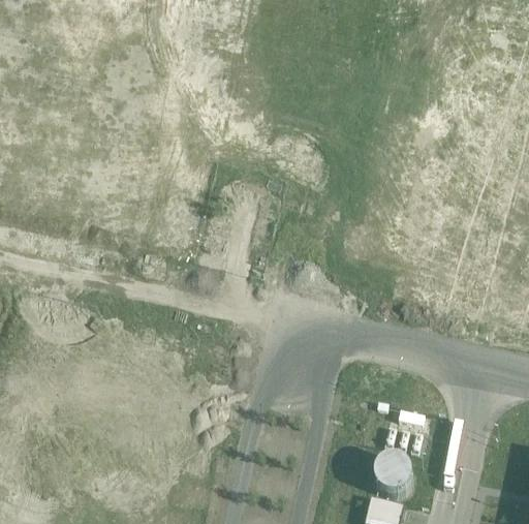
[(397,361),(399,349),(379,345),(376,357),(397,361)]
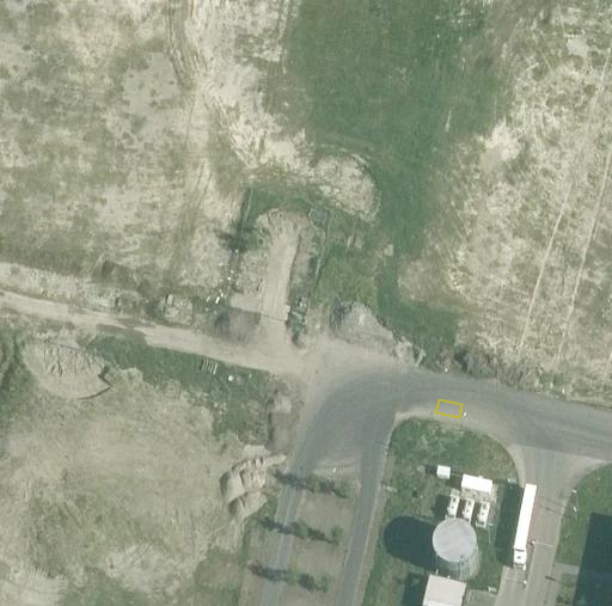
[(450,467),(439,464),(436,471),(448,475),(450,467)]
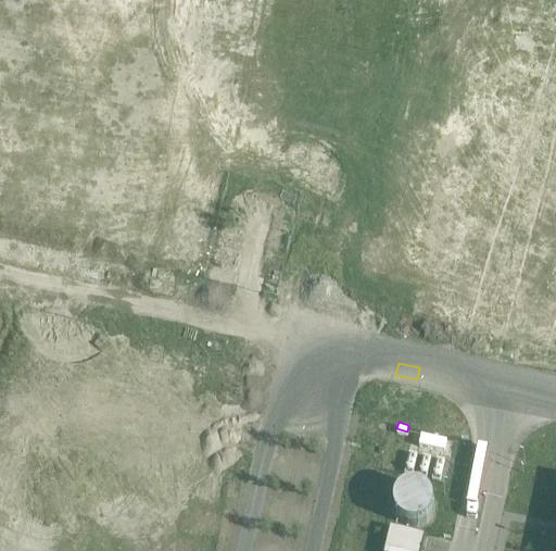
[(446,436),(422,431),(420,442),(444,447),(446,436)]
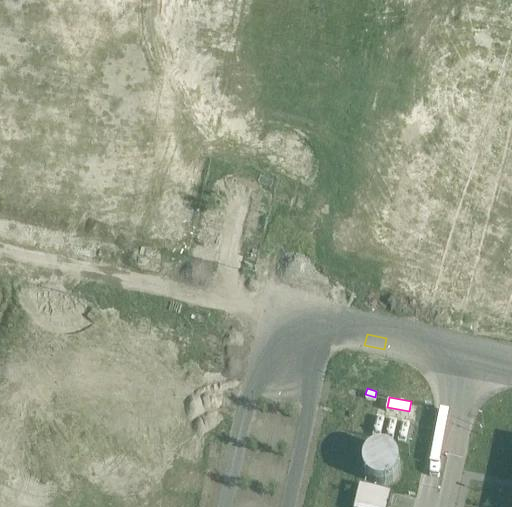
[(405,464),(387,438),(363,456),(381,481),(405,464)]
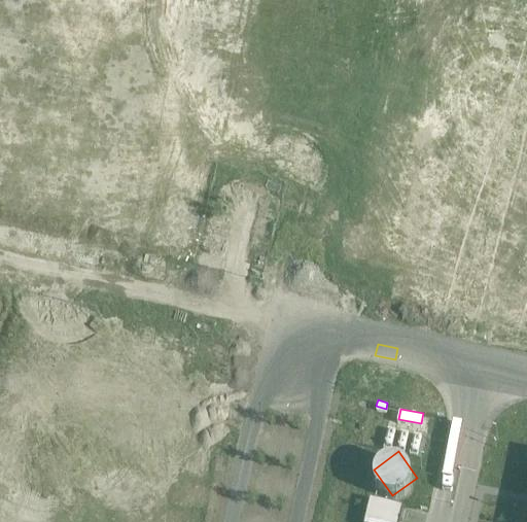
[(370,495),(363,521),(399,521),(405,503),(370,495)]
